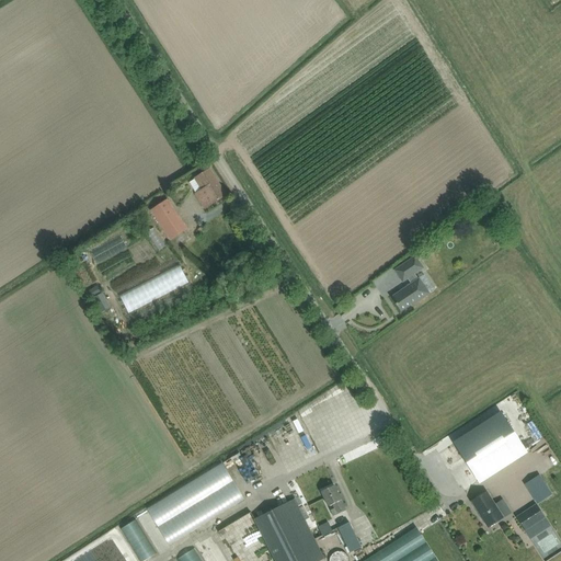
[(209,170),(201,175),(194,179),(202,191),(195,195),(204,209),(226,195),(209,170)]
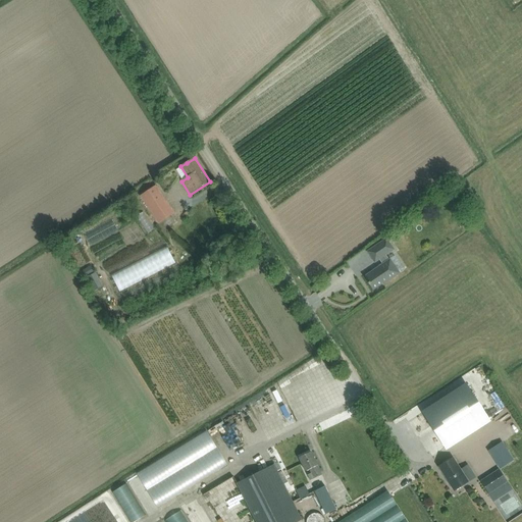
[(153,188),(141,196),(158,223),(173,213),(162,196),(160,198),(153,188)]
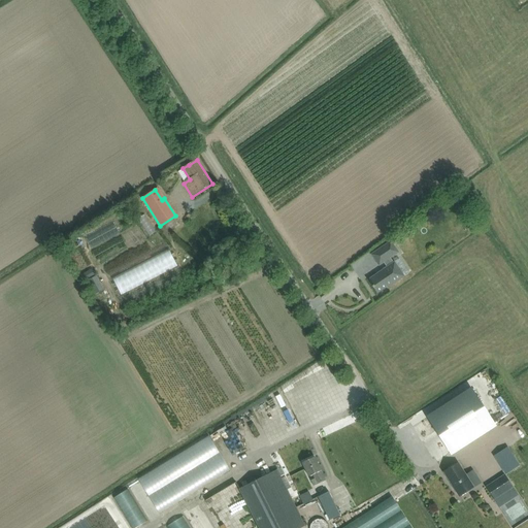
[(384,262),(387,267),(368,281),(376,293),(386,287),(387,288),(404,276),(395,263),(394,263),(390,258),(397,253),(394,248),(395,246),(391,241),(372,254),(380,265),(384,262)]
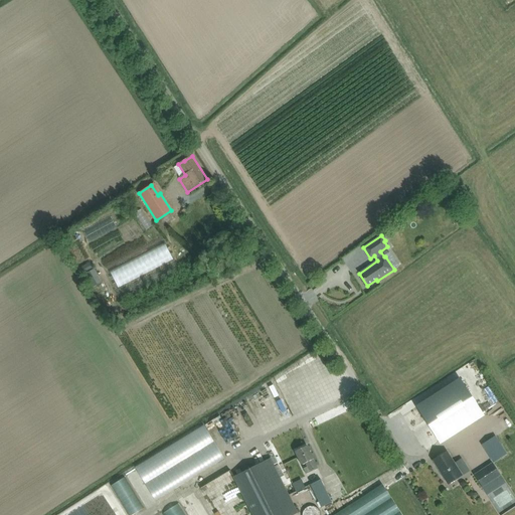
[(90,264),(79,270),(82,275),(93,269),(90,264)]
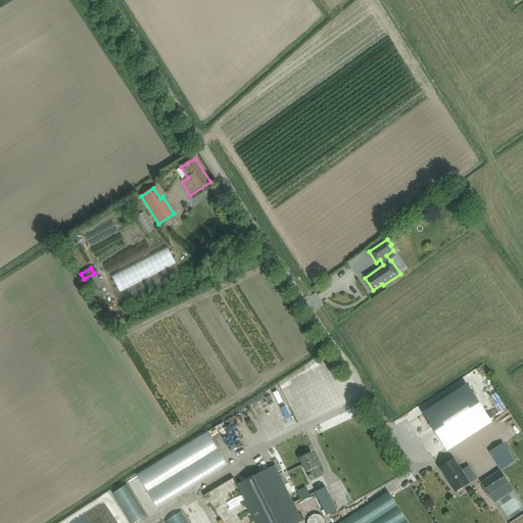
[(467,385),(423,413),(446,448),(484,424),(489,421),(467,385)]
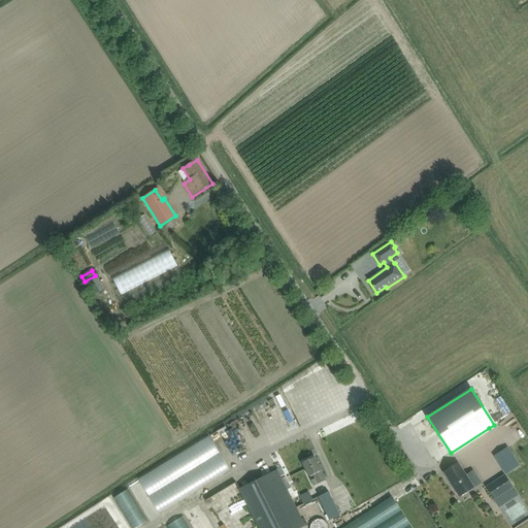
[(218,482),(237,471),(219,435),(146,474),(156,492),(153,493),(165,516),(220,486),(218,482)]
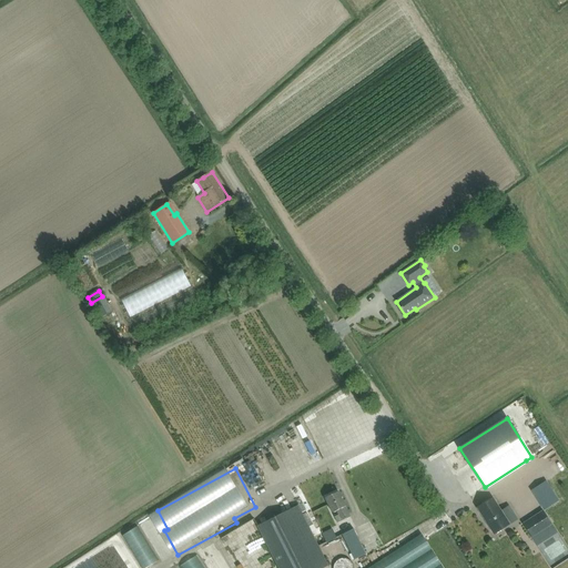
[(337,523),(342,521),(350,517),(338,492),(325,498),(332,513),(336,510),(338,515),(334,517),(337,523)]
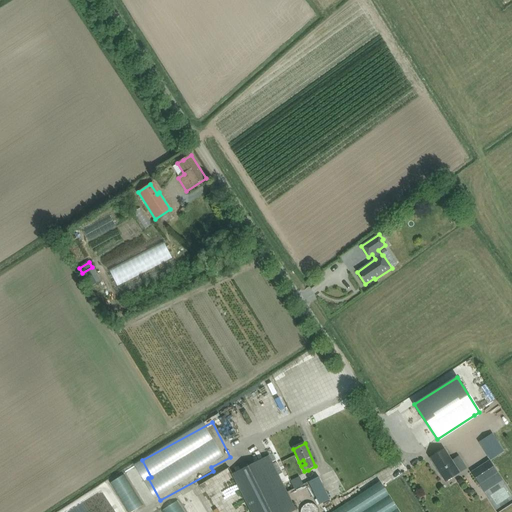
[(444,449),(430,458),(445,481),(467,468),(459,455),(451,460),(444,449)]
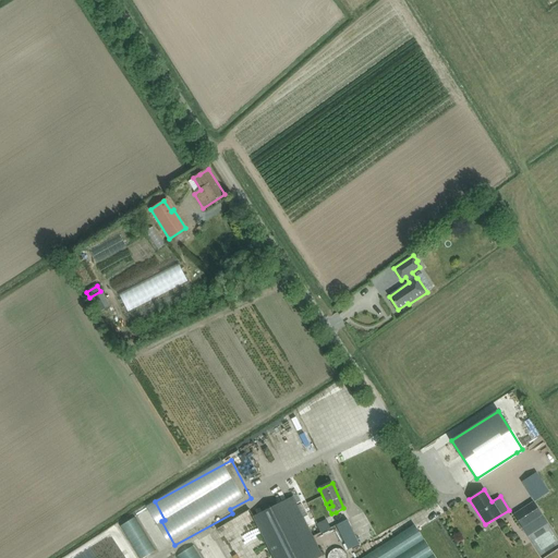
[(318,557),(323,556),(292,497),(253,517),(274,557),(318,557)]
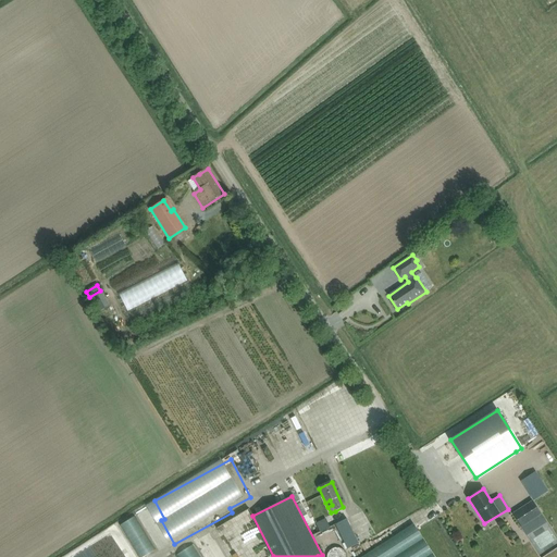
[(512,512),(522,527),(542,514),(533,499),(512,512)]
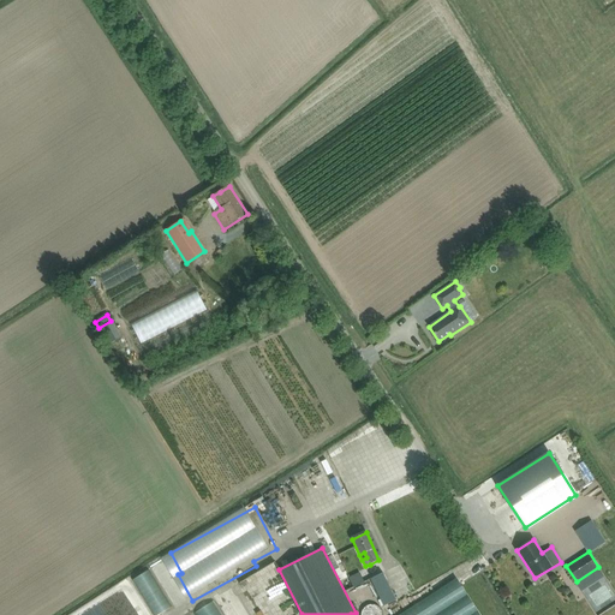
[(395,599),(383,573),(371,579),(384,605),(395,599)]
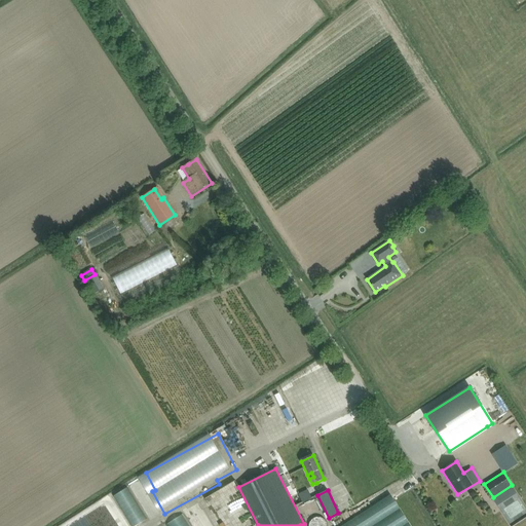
[(118,497),(140,525),(146,525),(154,520),(133,492),(129,495),(126,491),(118,497)]
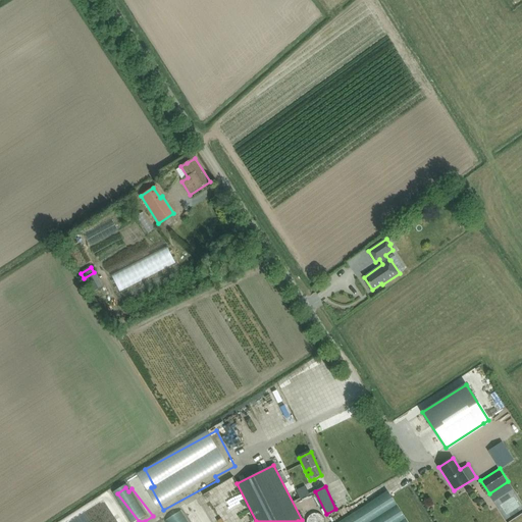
[(312,500),(303,499),(302,508),(312,509),(312,500)]
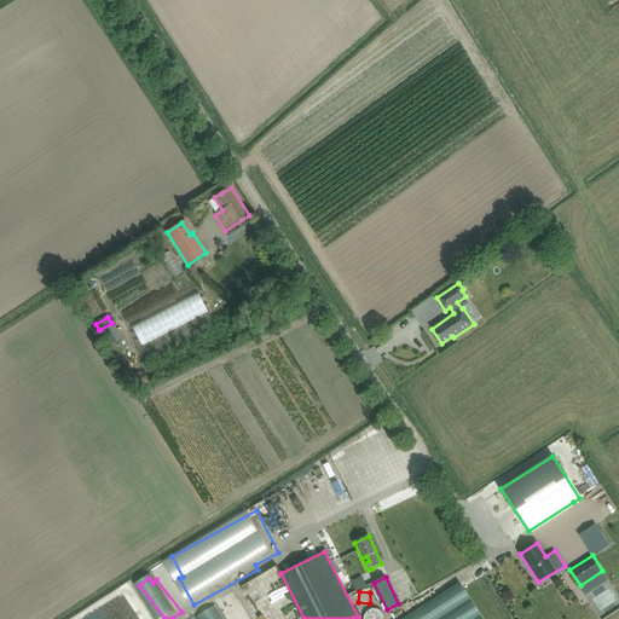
[(238,618),(229,600),(204,613),(207,618),(238,618)]
